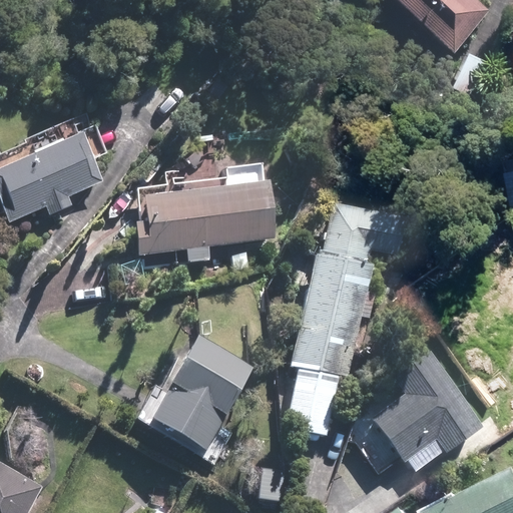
[(487,8),(478,0),(401,0),(453,46),(487,8)]
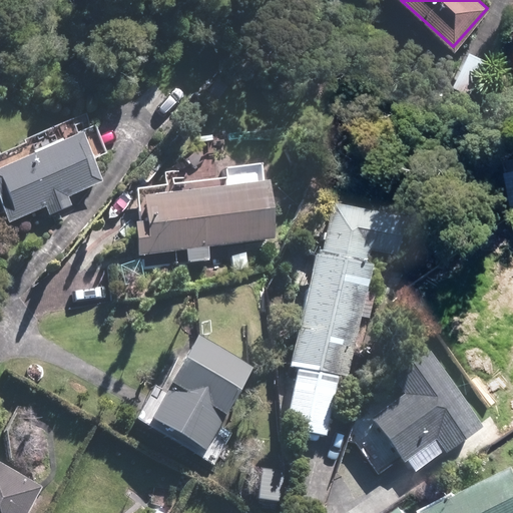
[(104,182),(80,132),(0,169),(0,195),(13,224),(45,209),(49,216),(72,205),(69,198),(104,182)]
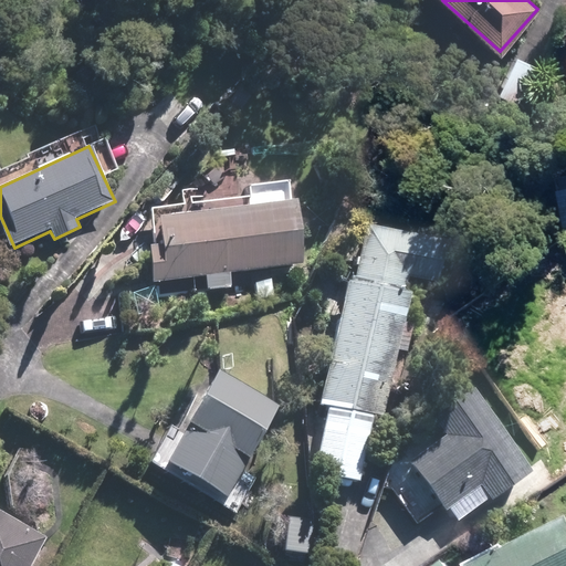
[(295,196),(150,211),(154,242),(148,242),(153,282),(189,279),(190,291),(232,286),(230,269),(303,260),(295,196)]
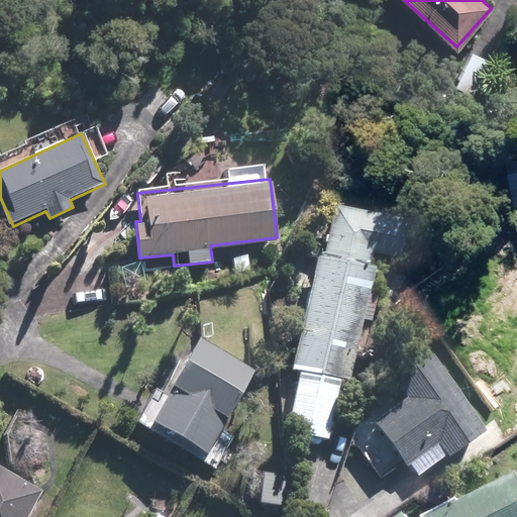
[(387,214),(328,201),(292,367),(300,368),(286,431),(337,442),(387,214)]
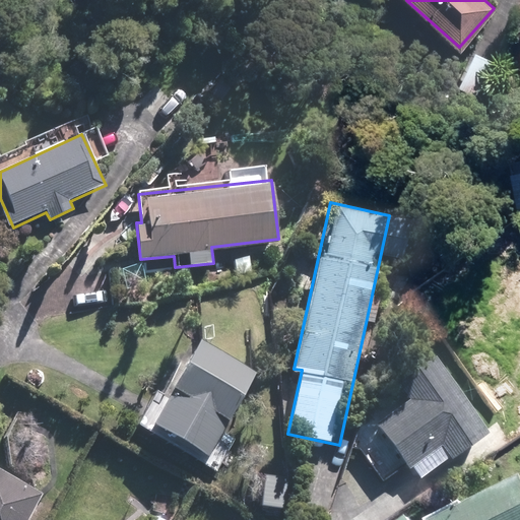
[(258,374),(198,339),(145,429),(206,464),(258,374)]
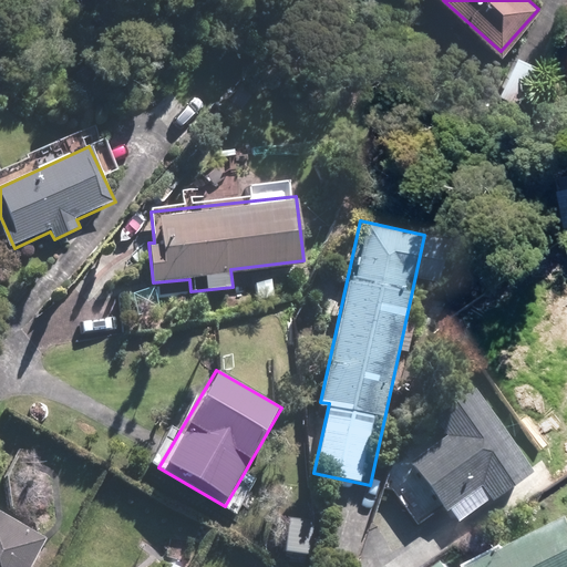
[(421,457),(388,480),(418,525),(442,508),(455,529),(535,477),(475,387),(404,432),(421,457)]
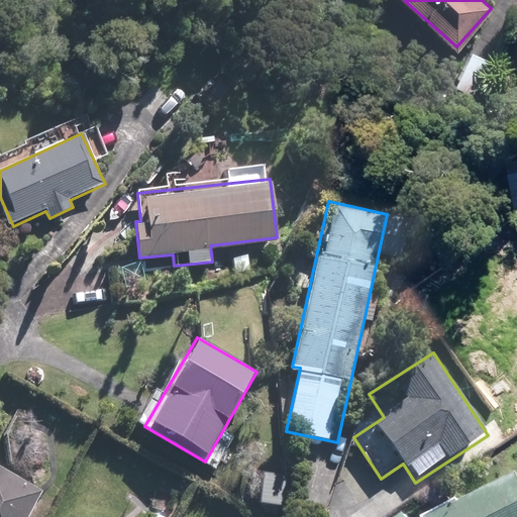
[(0,516),(27,516),(42,488),(0,464),(0,516)]
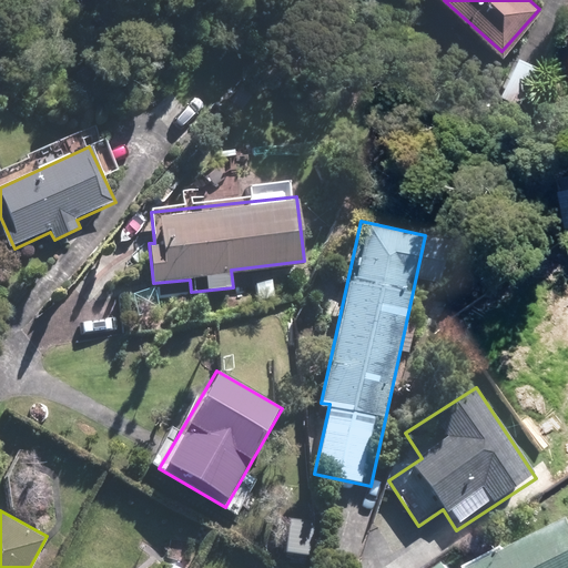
[(567,567),(567,526),(480,567),(567,567)]
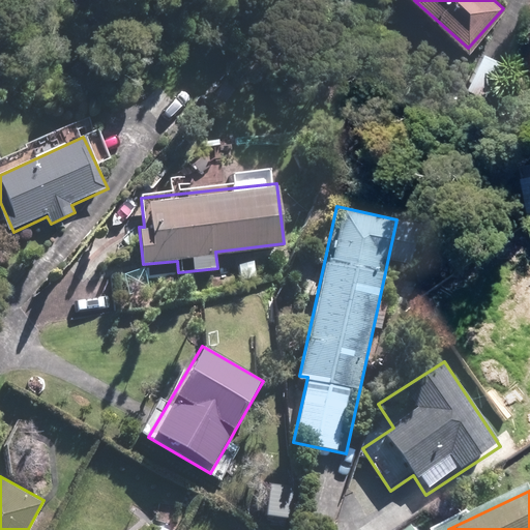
All buildings are outlined.
